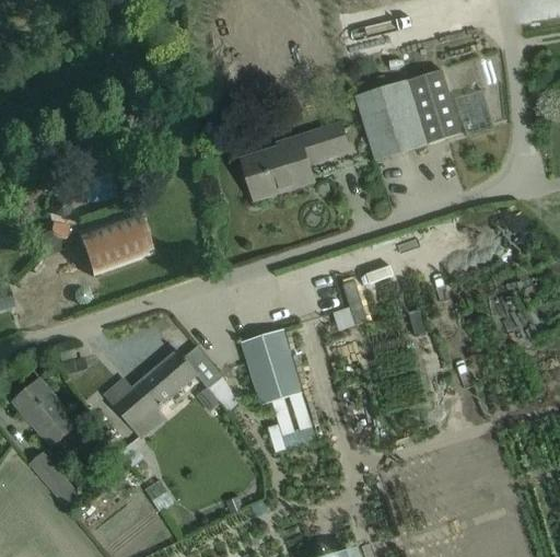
[(427,142),(461,132),(441,69),(407,79),(427,142)]
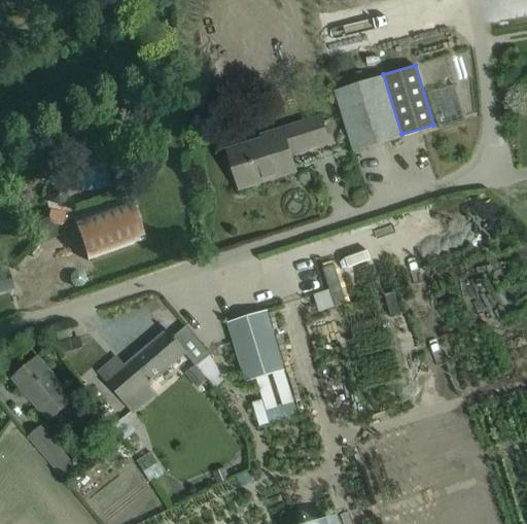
[(401,136),(401,134),(383,74),(334,90),(353,150),(401,136)]
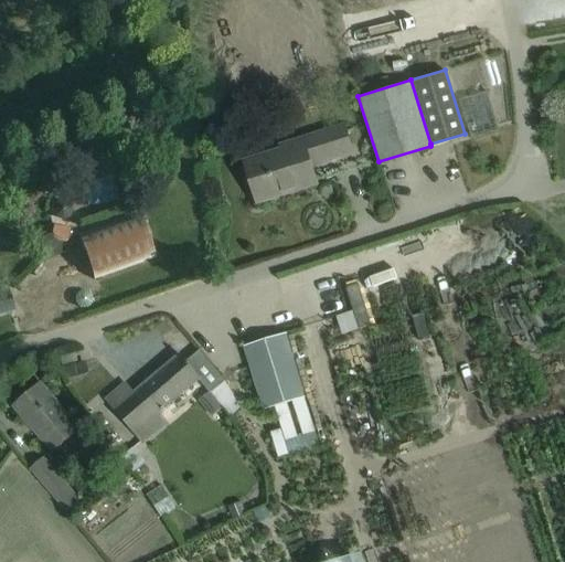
[(351,150),(344,129),(342,123),(279,142),(280,148),(244,160),(256,200),(286,190),(284,186),(291,183),(292,186),(313,179),(309,162),(320,159),(321,160),(351,150)]
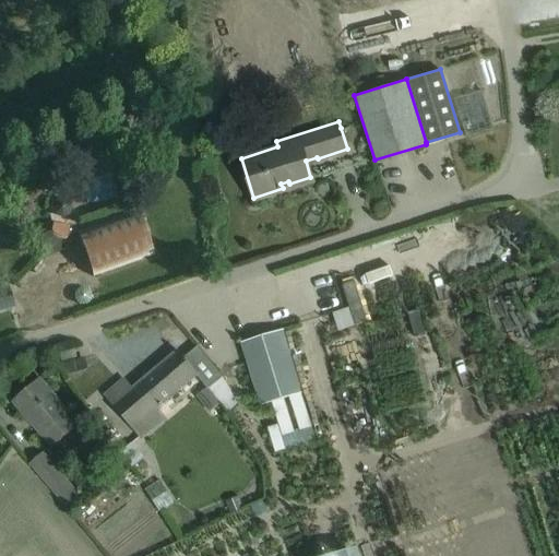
[(57,198),(54,204),(56,211),(62,214),(69,212),(72,205),(70,199),(63,196),(57,198)]
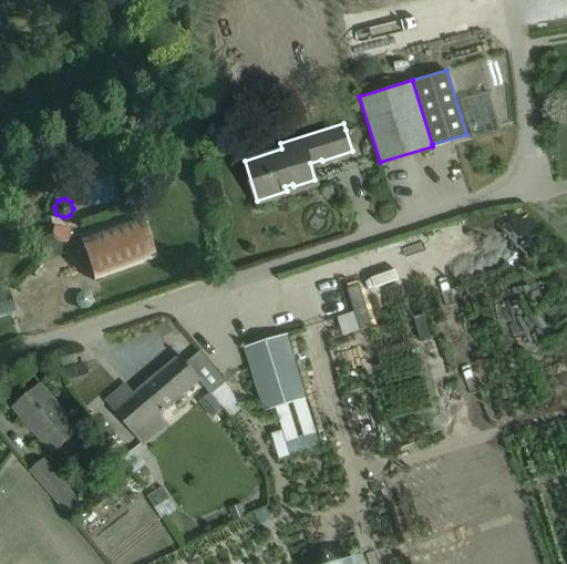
[(157,257),(150,236),(141,211),(79,232),(95,278),(157,257)]
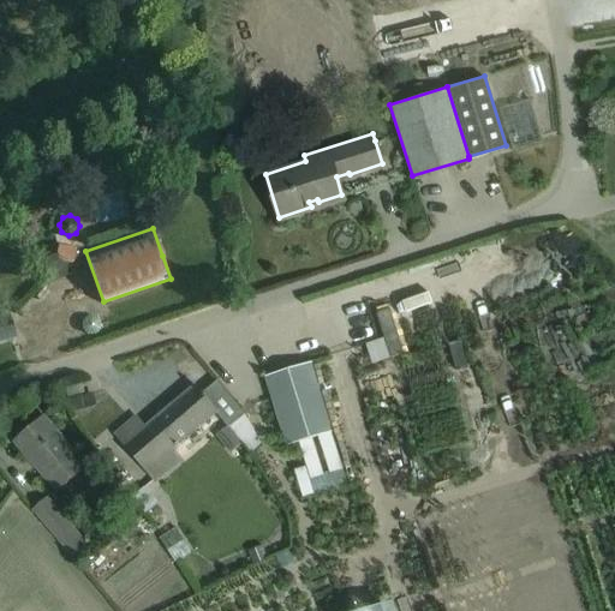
[(7,313),(0,315),(0,340),(16,336),(7,313)]
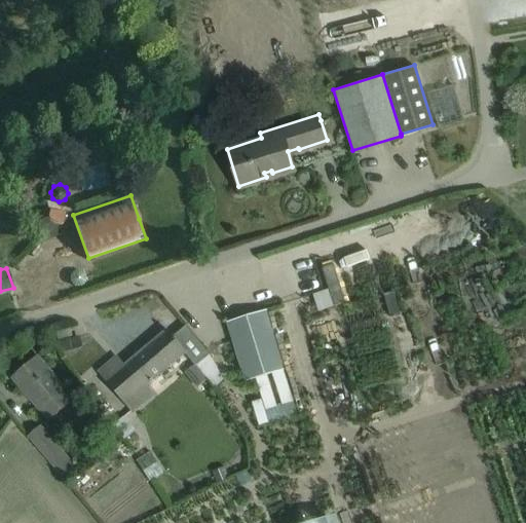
[(284,367),(266,308),(226,321),(245,379),(284,367)]
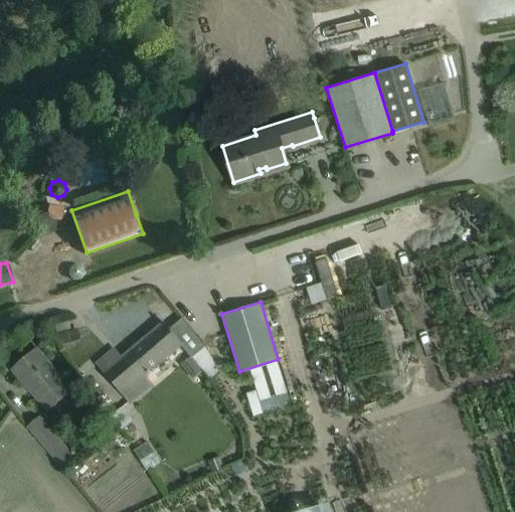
[(141,376),(179,343),(189,355),(191,355),(204,344),(181,317),(168,328),(163,321),(121,357),(113,347),(97,362),(129,399),(147,384),(141,376)]
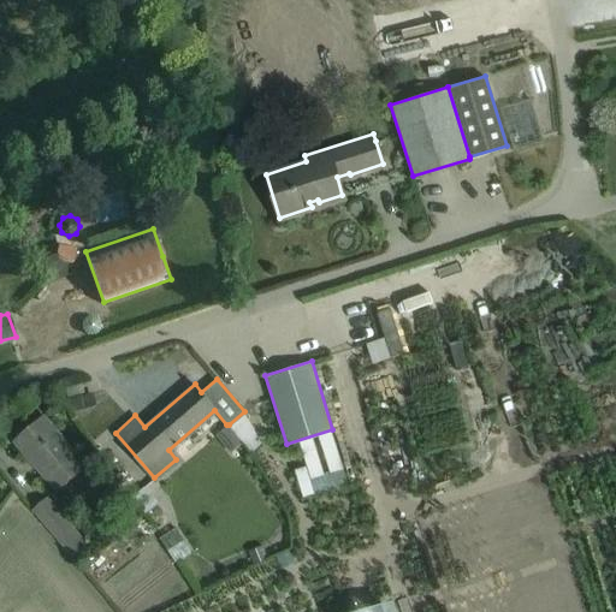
[(86,464),(59,433),(43,415),(15,440),(57,489),(86,464)]
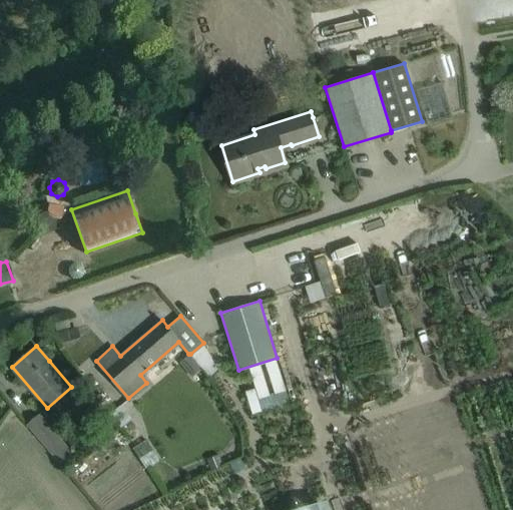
[(179,362),(191,376),(201,368),(190,354),(188,354),(179,362)]
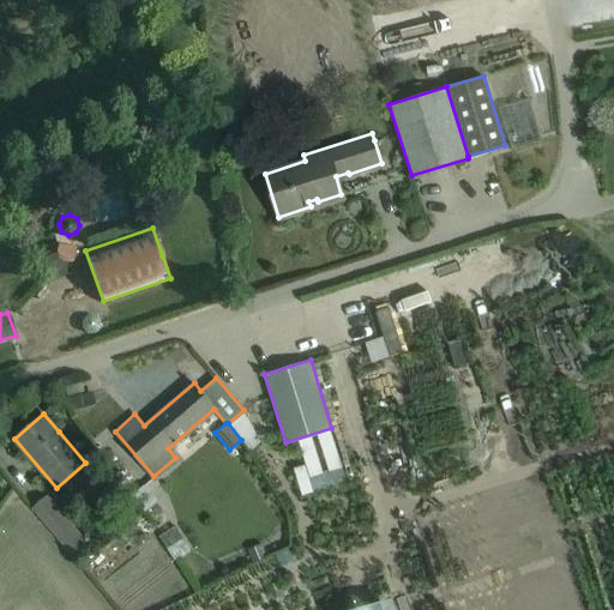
[(71,554),(85,542),(46,495),(31,507),(71,554)]
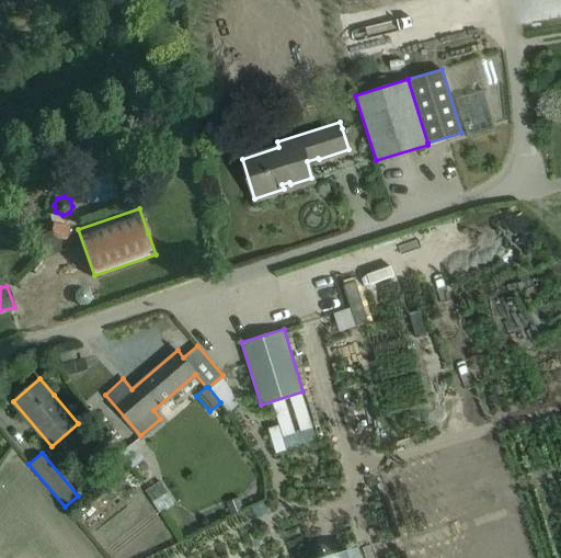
[(139,501),(148,512),(162,501),(153,490),(139,501)]
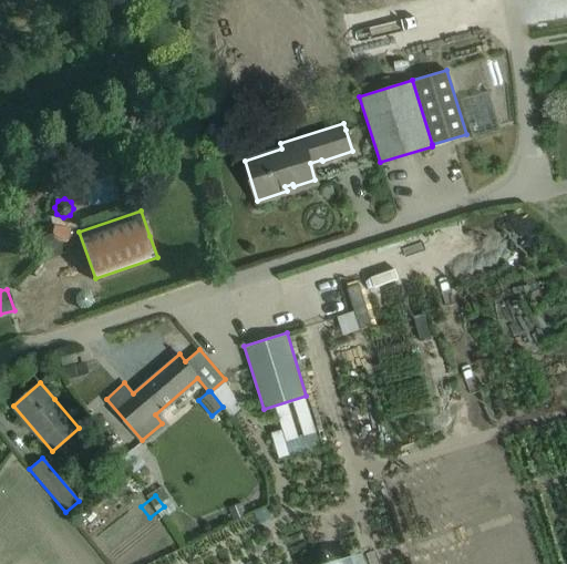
[(151,526),(171,522),(167,511),(148,516),(151,526)]
